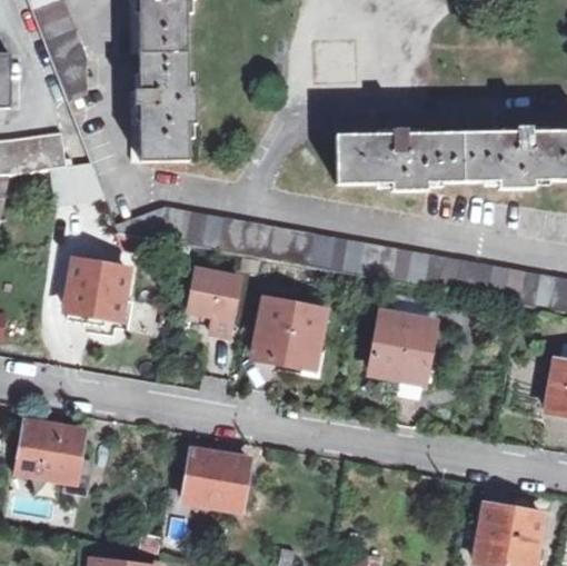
[(26,0),(66,102),(86,95),(86,53),(63,0),(26,0)]
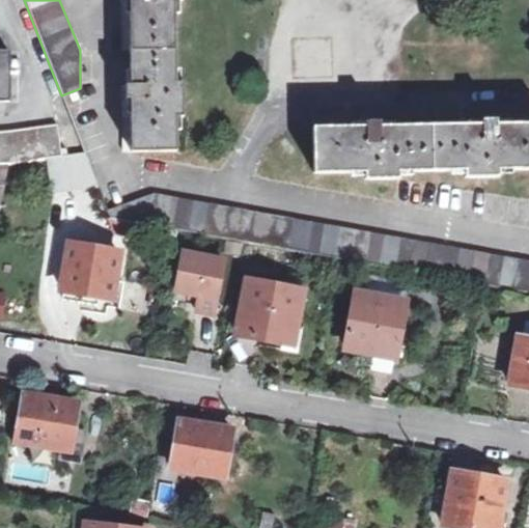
[(129,0),(131,149),(176,149),(176,113),(183,114),(182,81),(175,81),(174,0),(129,0)]
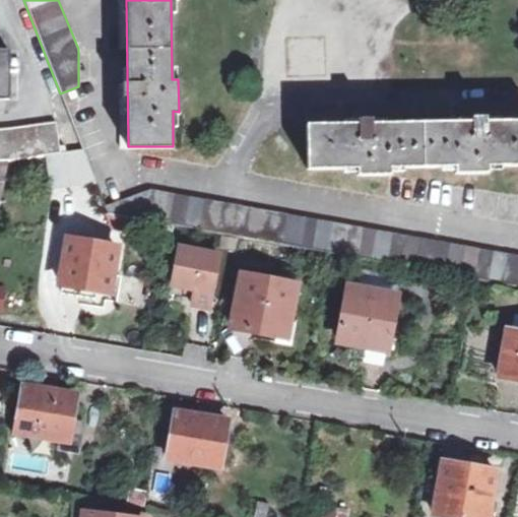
[(0,157),(5,157),(48,151),(65,149),(63,141),(58,141),(53,117),(0,124),(0,157)]
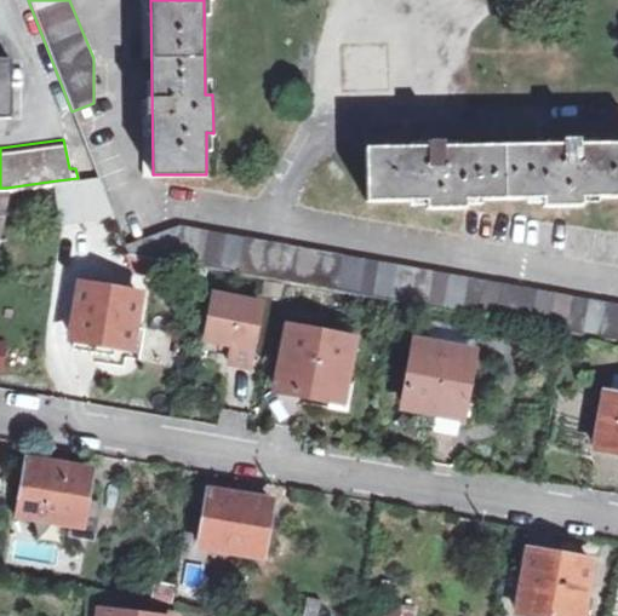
[(365,199),(424,199),(424,206),(463,205),(463,197),(542,195),(542,203),(579,202),(579,195),(617,194),(617,139),(364,145),(365,199)]
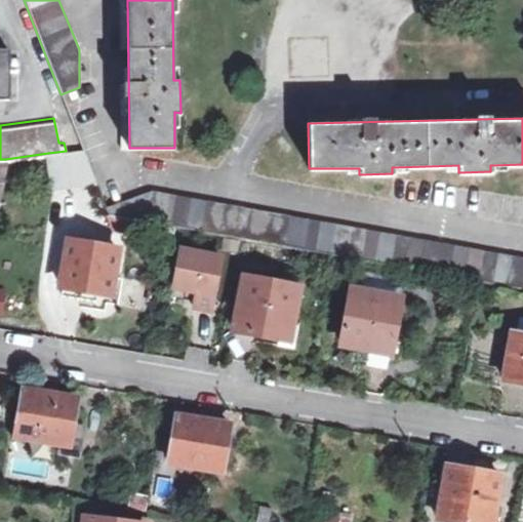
[(66,151),(48,153),(52,185),(93,179),(82,149),(66,151)]
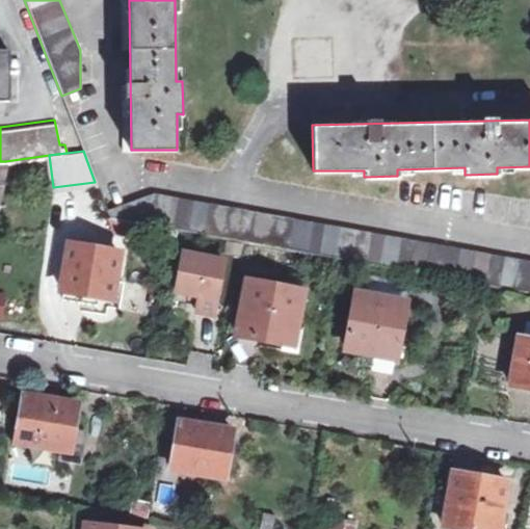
[(106,212),(108,216),(137,221),(529,290),(529,258),(161,193),(159,201),(136,196),(106,212)]
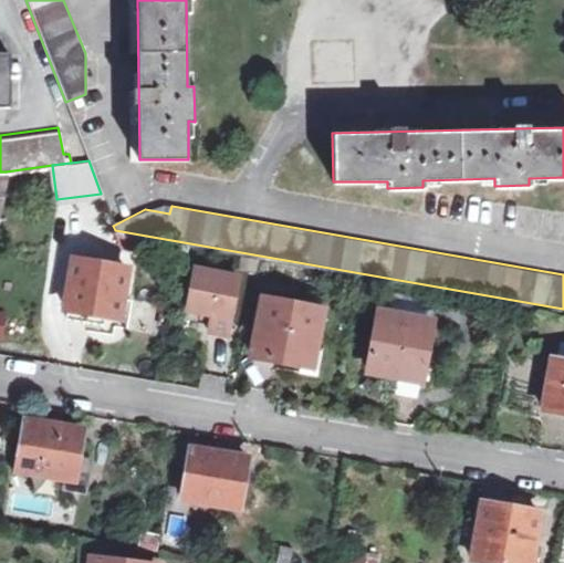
[(146,236),(115,230),(119,242),(144,247),(146,236)]
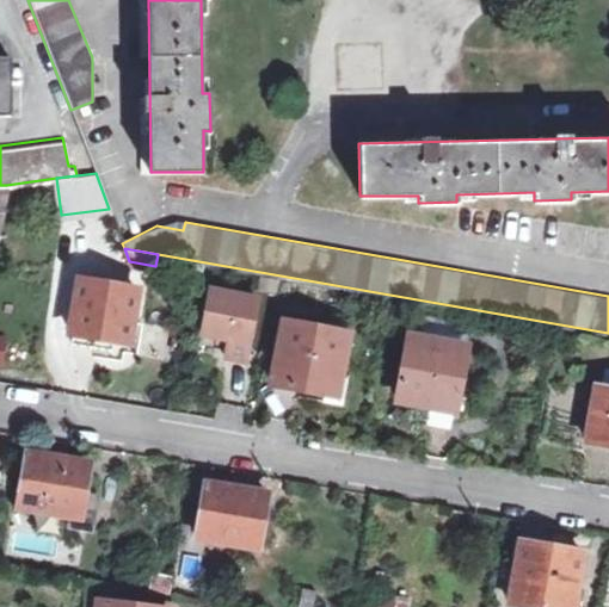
[(68,330),(94,334),(93,342),(125,350),(127,339),(136,341),(141,310),(131,308),(136,278),(80,267),(68,330)]
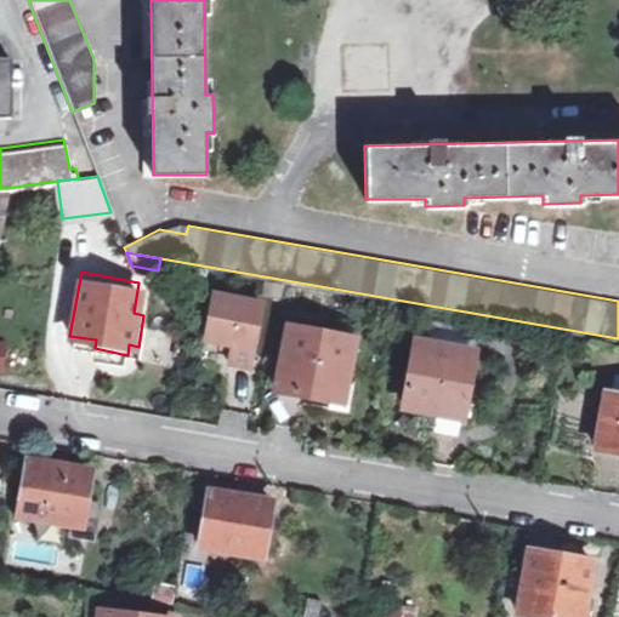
[(260,301),(211,292),(203,337),(231,342),(227,360),(248,364),(260,301)]
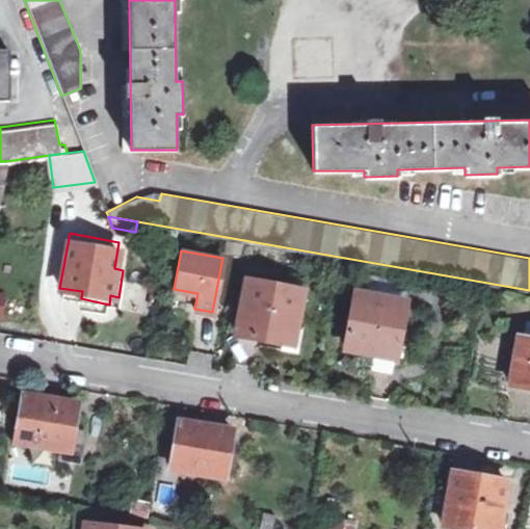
[(235,329),(259,335),(258,341),(297,347),(300,329),(293,327),(300,288),(244,279),(235,329)]
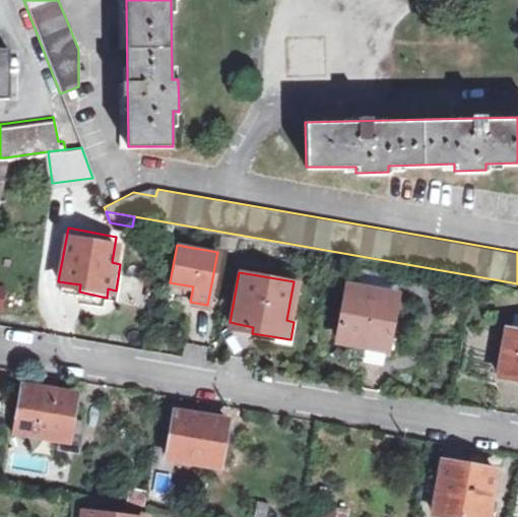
[(336,337),(345,340),(344,346),(390,354),(394,335),(386,333),(394,294),(346,284),(336,337)]
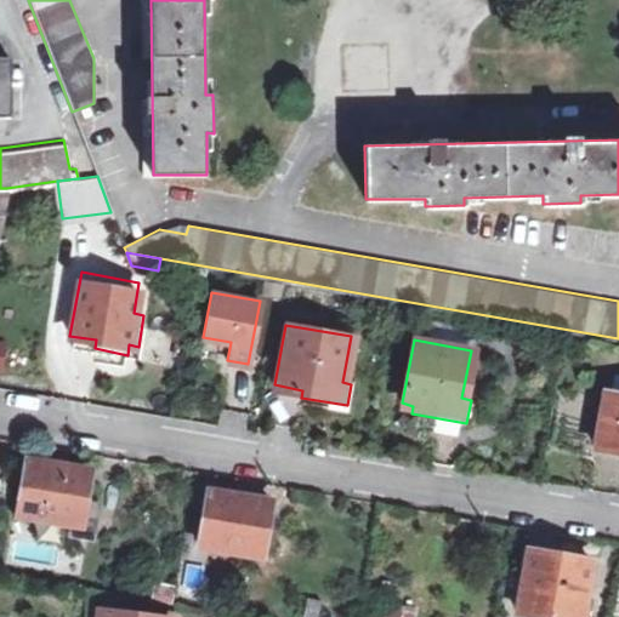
[(594,446),(618,450),(618,393),(603,390),(594,446)]
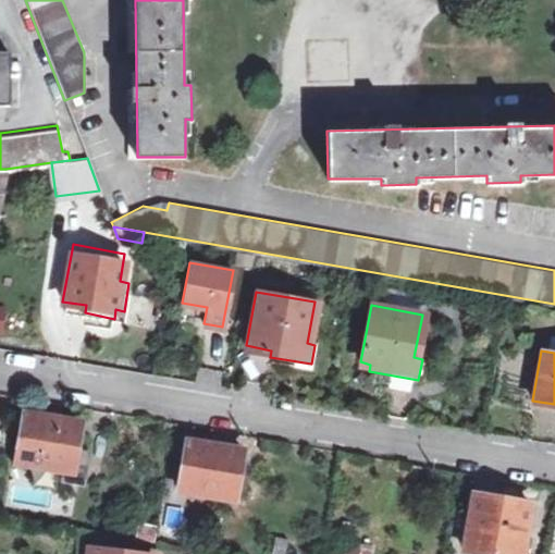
[(17,462),(79,472),(86,436),(78,434),(81,423),(26,415),(17,462)]
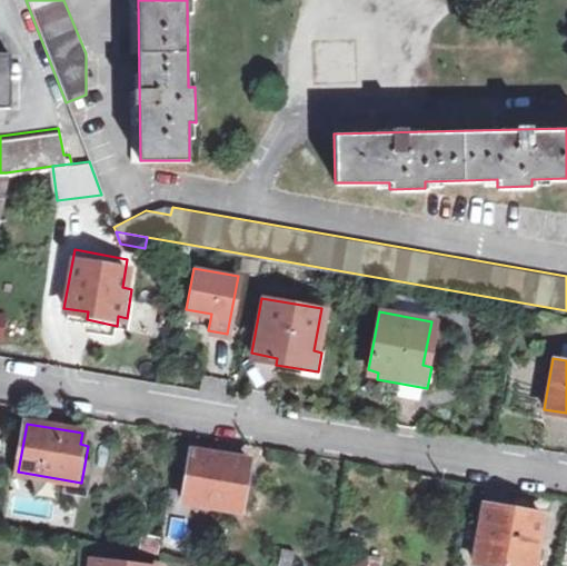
[(182,497),(246,508),(252,472),(246,470),(247,459),(191,449),(182,497)]
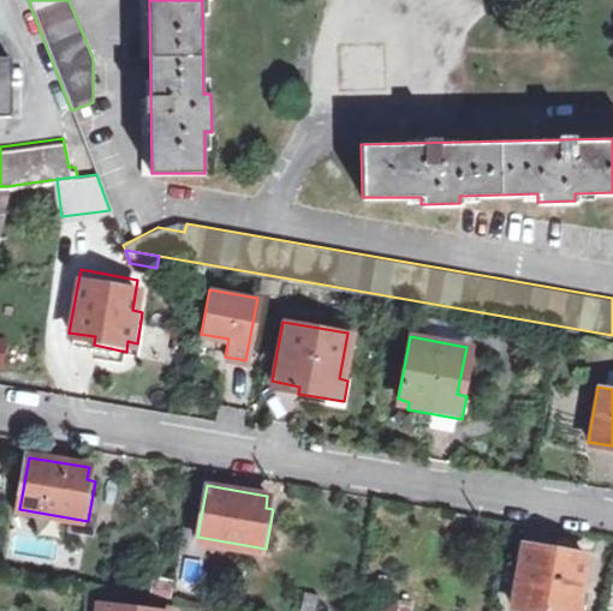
[(547,610),(570,610),(572,603),(582,551),(519,541),(507,605),(547,610)]
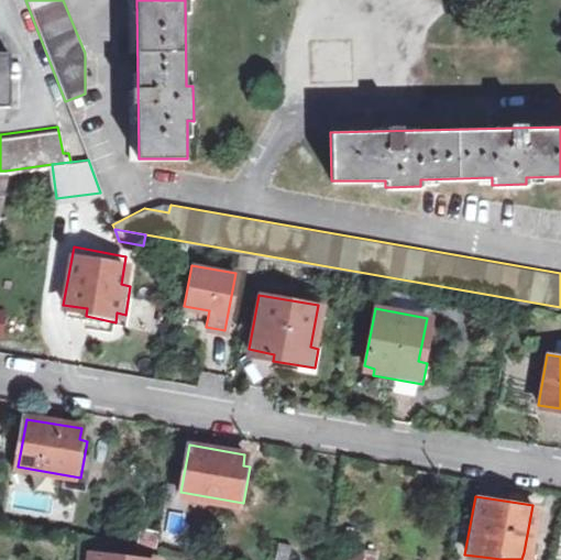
[(344,526),(342,540),(355,542),(359,528),(344,526)]
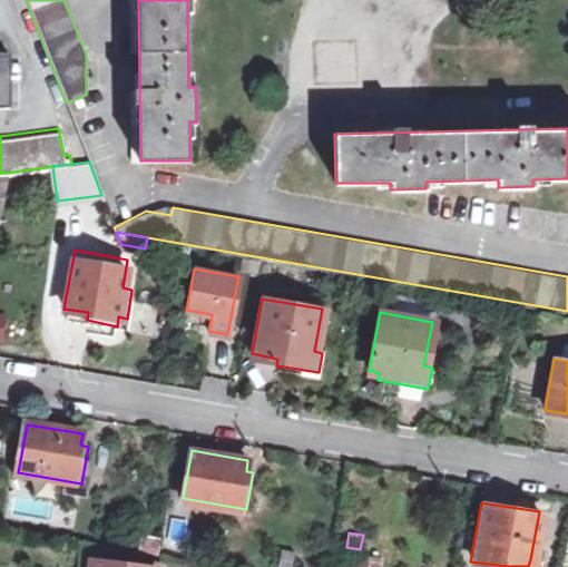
[(360,549),(346,547),(343,566),(379,566),(381,554),(360,549)]
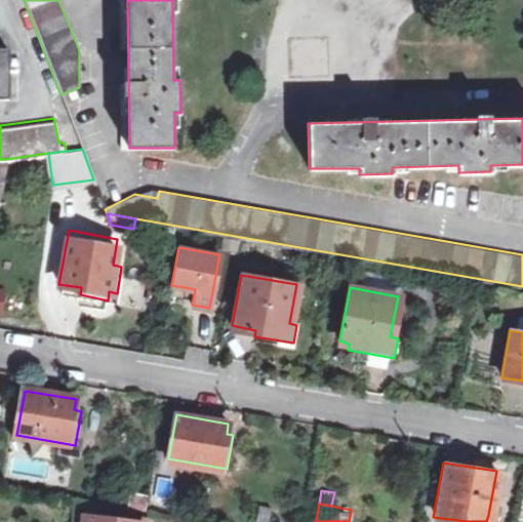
[(89,513),(87,521),(144,521),(144,520),(89,513)]
